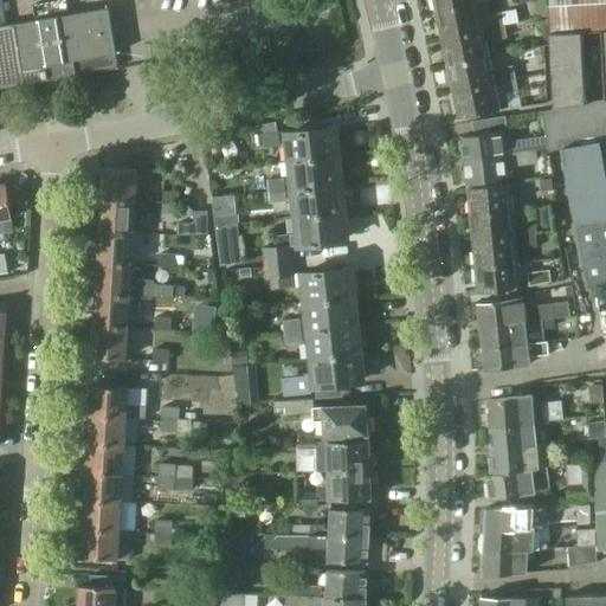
[(0,0),(0,88),(50,79),(117,69),(115,53),(108,7),(0,25),(0,0)]
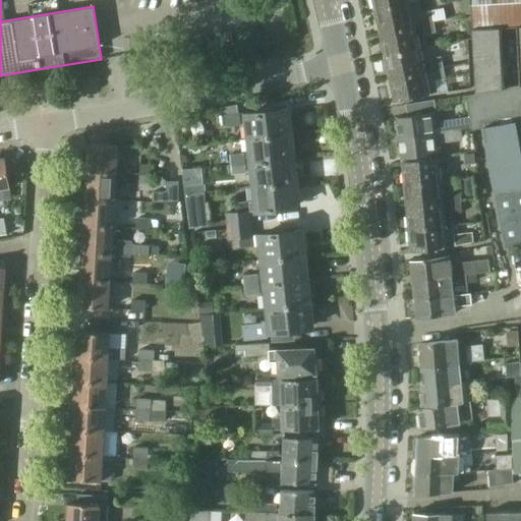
[(371,0),(374,11),(410,4),(408,0),(371,0)]
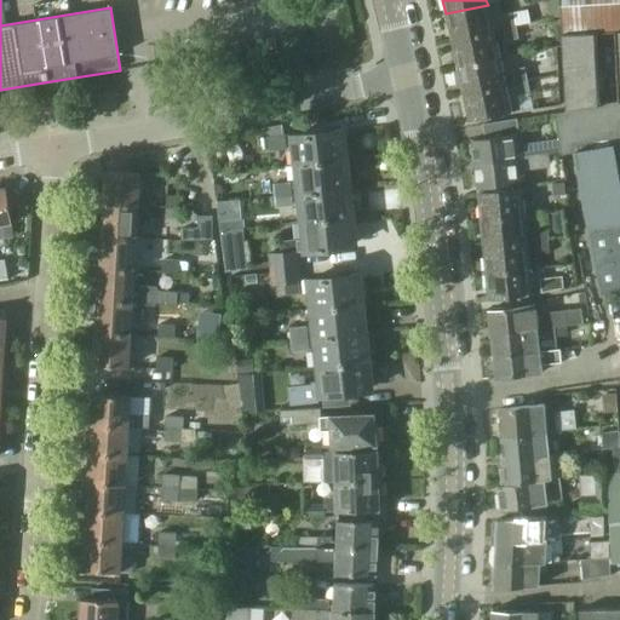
[(619,0),(560,0),(562,34),(566,110),(555,113),(558,139),(561,154),(574,150),(614,142),(619,171),(619,0)]
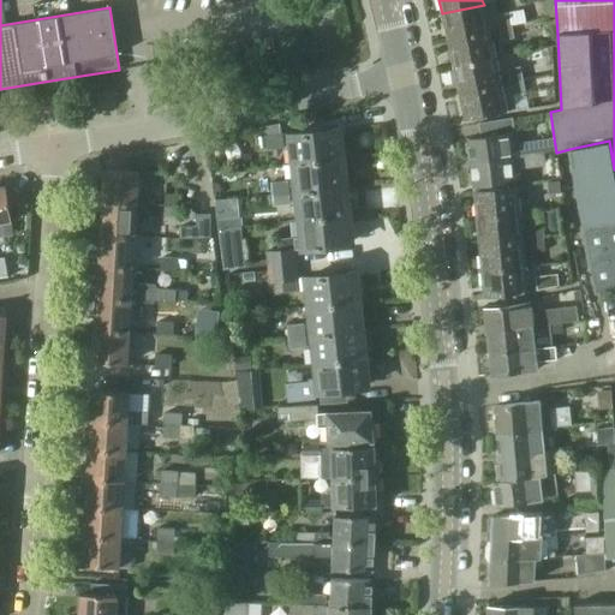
[(489,30),(500,29),(497,18),(487,21),(484,5),(442,13),(448,40),(489,31),(489,30)]
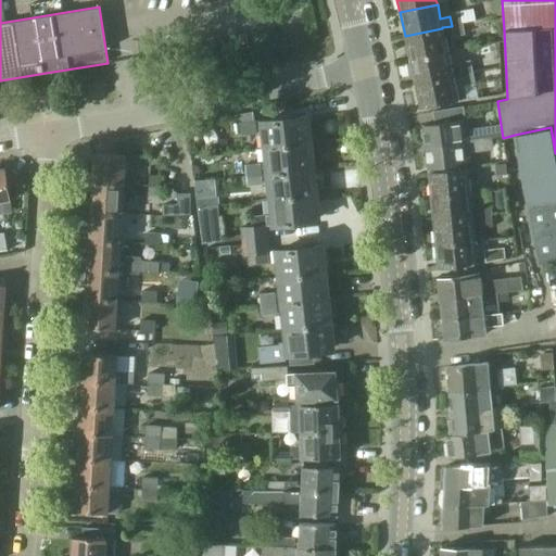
[(463,24),(460,12),(449,14),(450,16),(452,26),(463,24)]
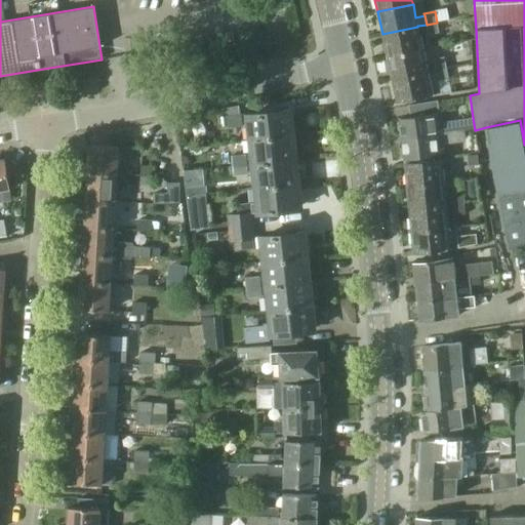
[(429,35),(439,33),(437,23),(427,25),(429,35)]
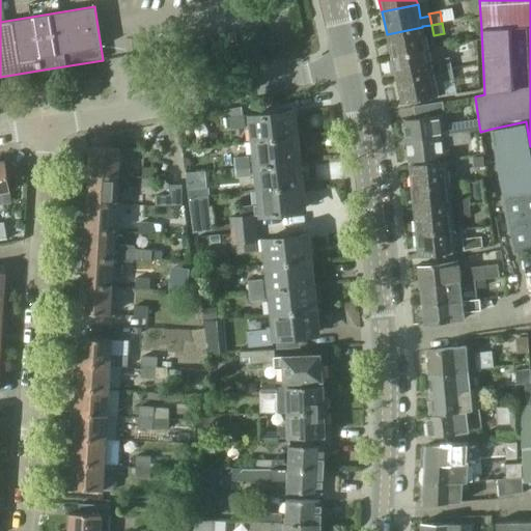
[(387,34),(392,58),(427,50),(422,27),(387,34)]
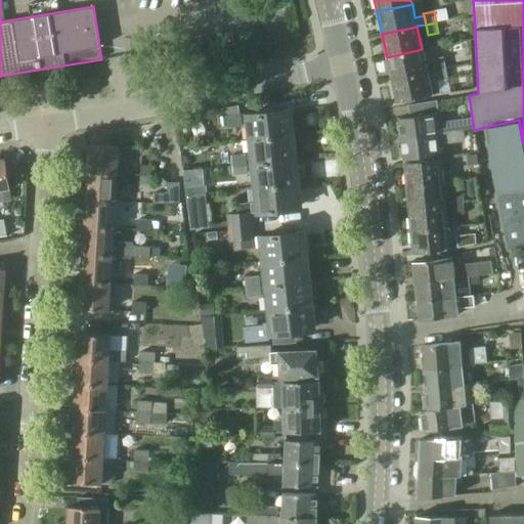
[(387,57),(391,80),(427,73),(422,49),(387,57)]
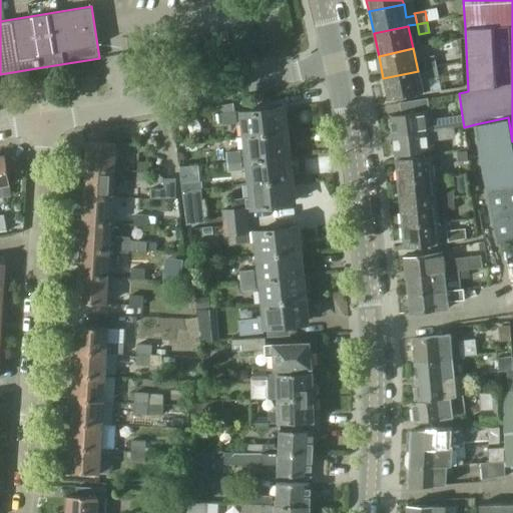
[(424,58),(426,69),(436,67),(434,56),(424,58)]
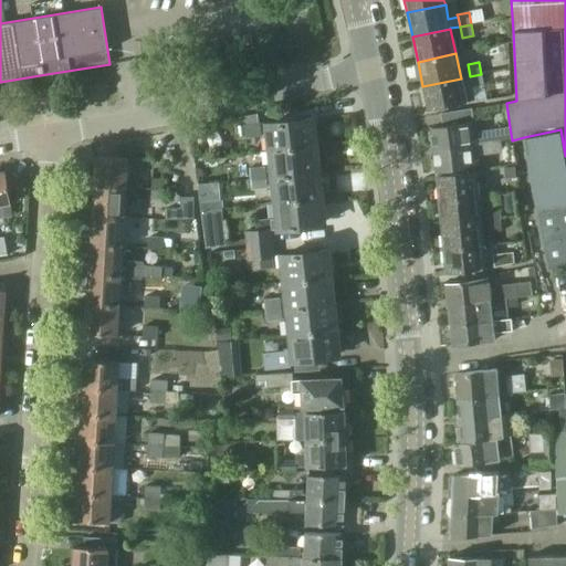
[(472,87),(484,85),(481,74),(470,76),(472,87)]
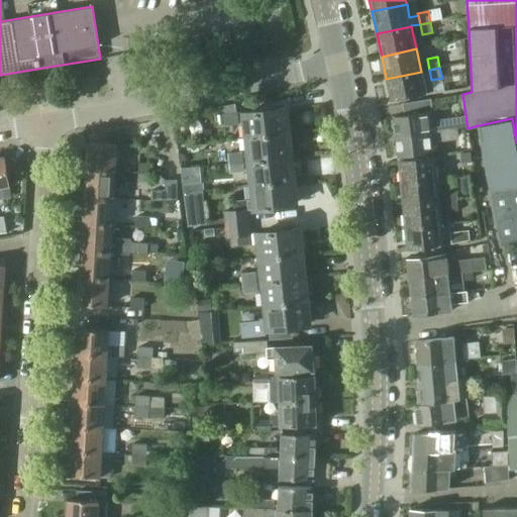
[(391,102),(425,94),(421,72),(386,79),(391,102)]
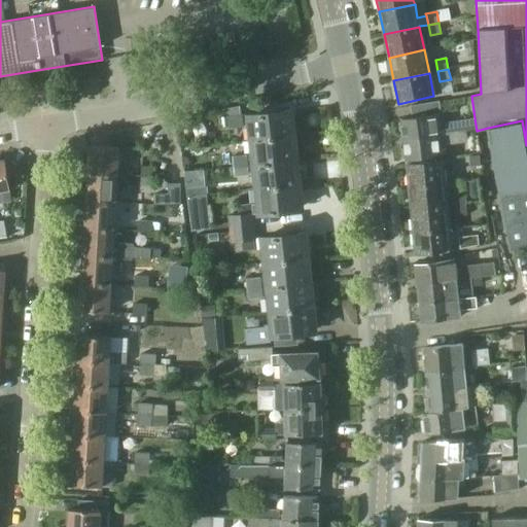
[(412,116),(441,112),(440,100),(411,104),(412,116)]
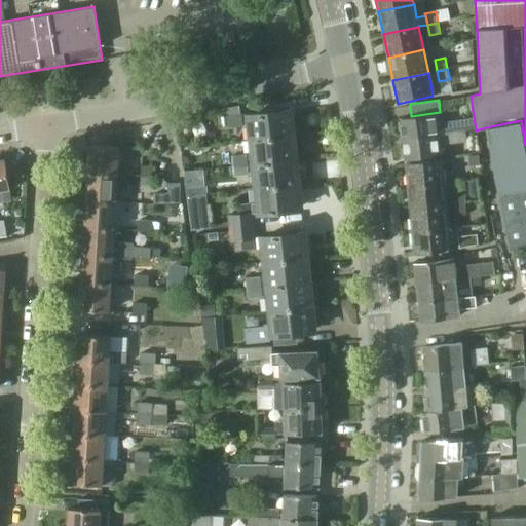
[(288,118),(287,110),(250,114),(251,125),(256,125),(258,139),(294,135),(292,118),(288,118)]
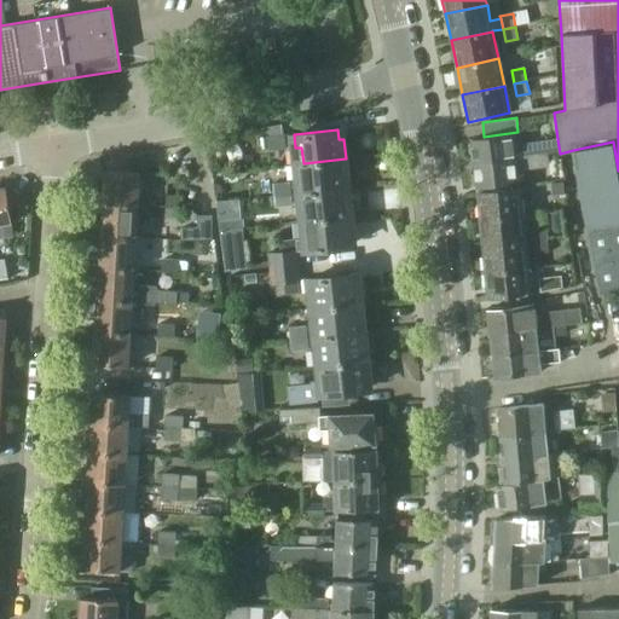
[(484,137),(472,139),(473,143),(469,146),(470,154),(474,157),(475,163),(547,155),(544,140),(519,144),(518,132),(484,137)]
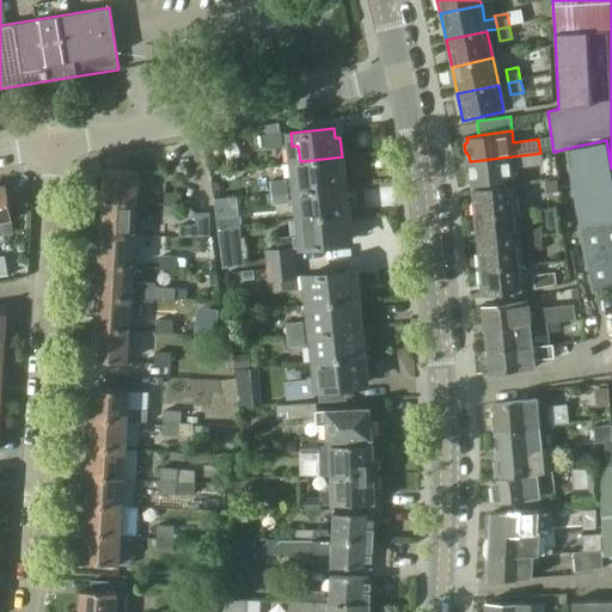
[(265,150),(279,147),(276,133),(263,134),(265,150)]
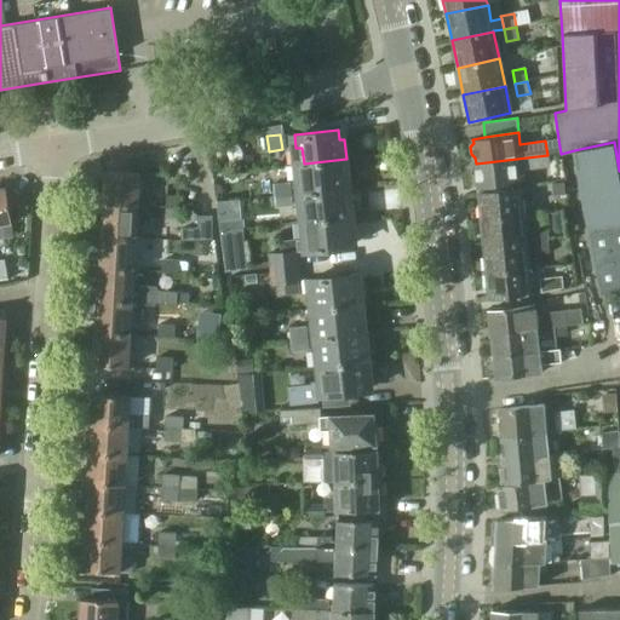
[(547,155),(550,155),(561,154),(558,139),(545,141),(547,155)]
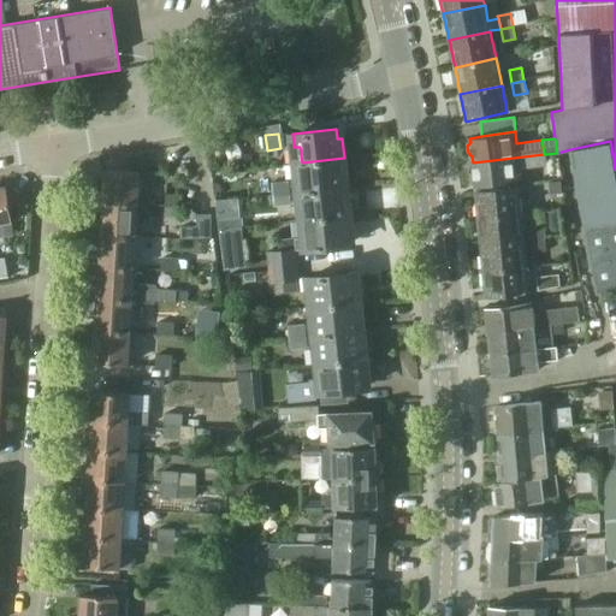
[(575,177),(580,201),(615,194),(615,170),(610,141),(570,149),(575,177)]
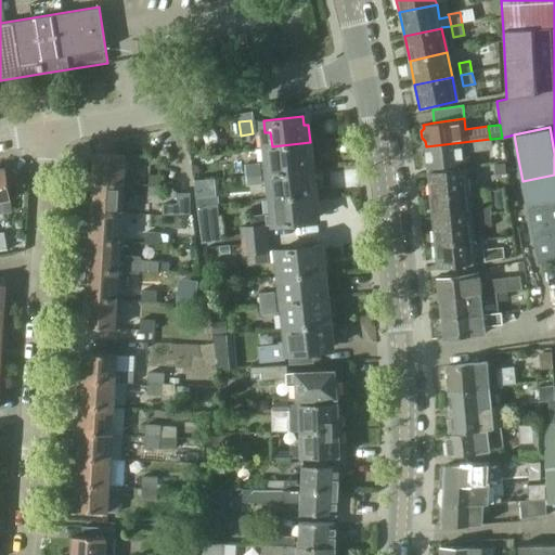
[(426,154),(425,158),(425,165),(428,167),(428,168),(469,163),(468,153),(477,152),(477,151),(493,149),(492,139),(490,139),(426,146),(426,154)]
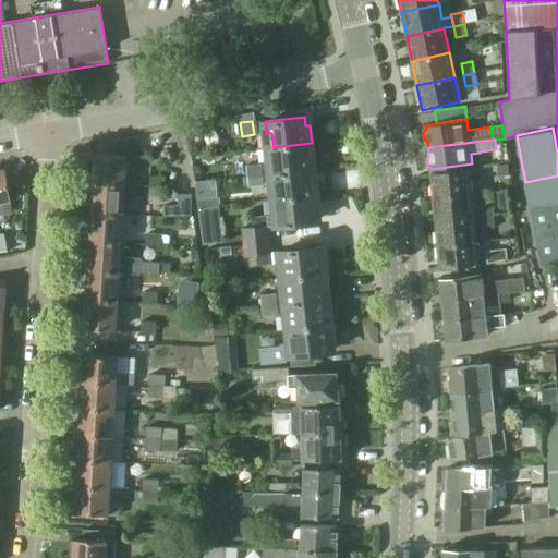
[(269,161),(269,164),(270,173),(310,168),(308,161),(314,160),(312,143),(274,147),(275,160),(269,161)]
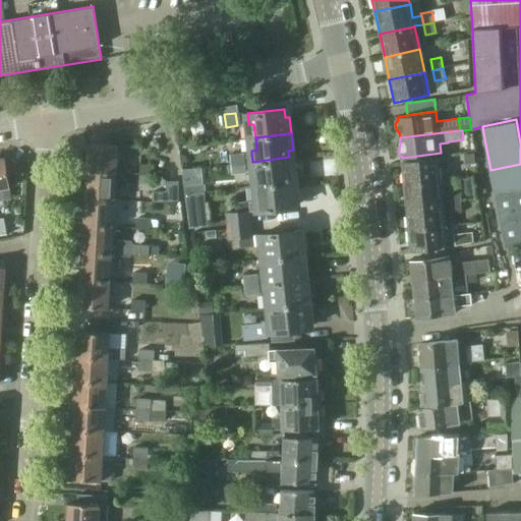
[(118,145),(91,142),(89,169),(116,171),(118,145)]
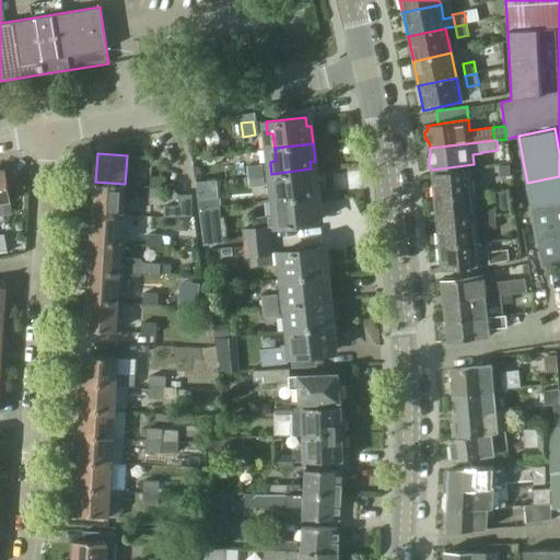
[(259,175),(258,165),(246,166),(247,176),(259,175)]
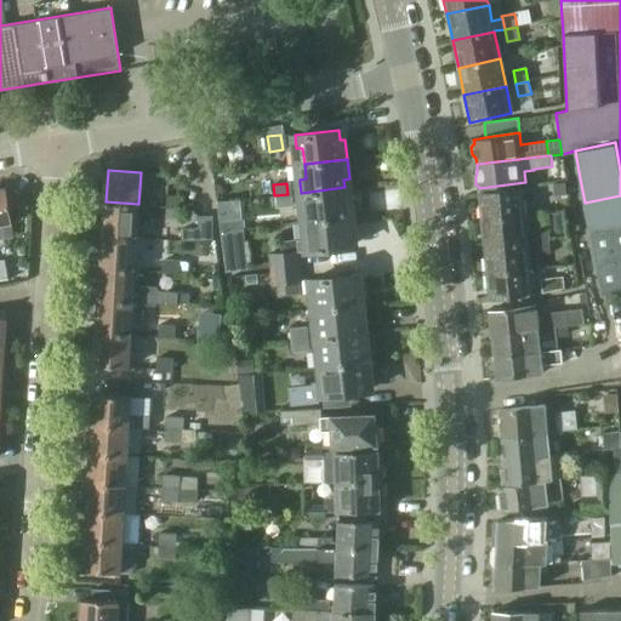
[(482,220),(525,214),(523,186),(483,191),(484,205),(480,205),(482,220)]
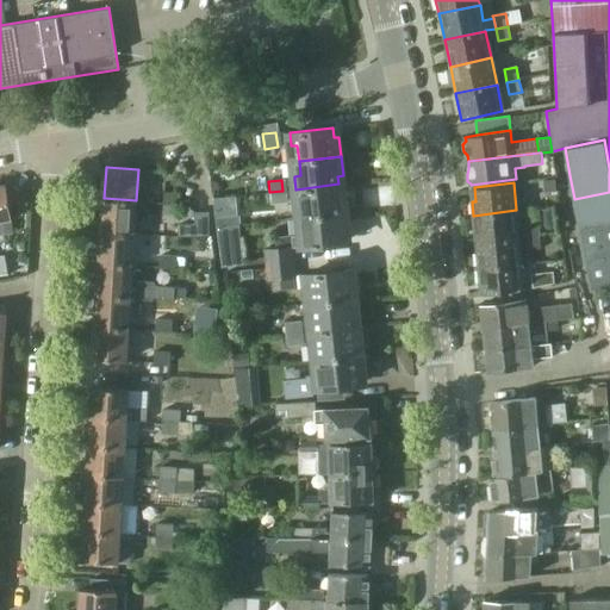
[(296,190),(297,203),(303,201),(305,216),(347,211),(346,193),(340,193),(338,184),(296,190)]
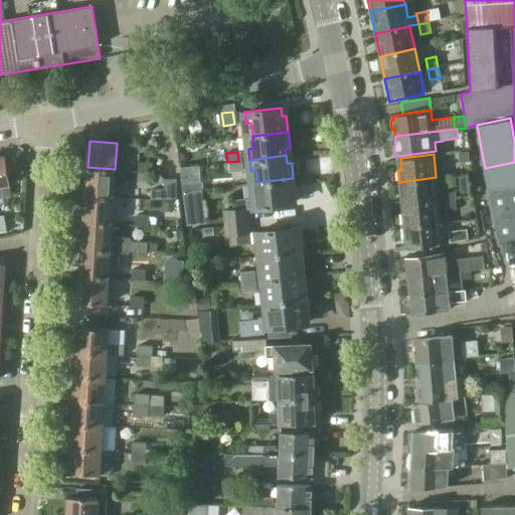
[(6,156),(0,157),(0,185),(10,184),(7,166),(6,156)]
